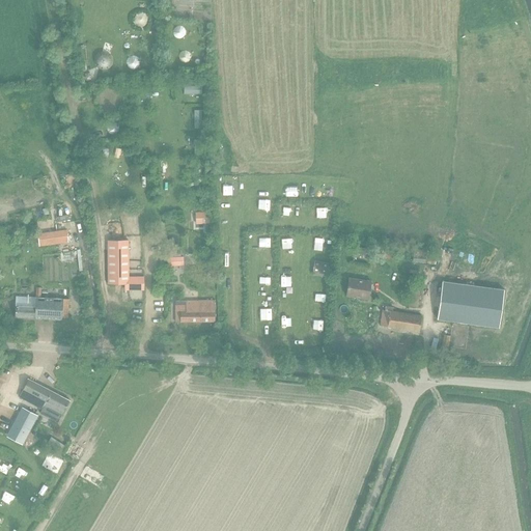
[(94,92),(92,95),(93,99),(95,102),(99,104),(102,104),(106,104),(109,102),(111,99),(113,96),(113,92),(110,90),(107,89),(104,88),(100,88),(96,89),(94,92)]
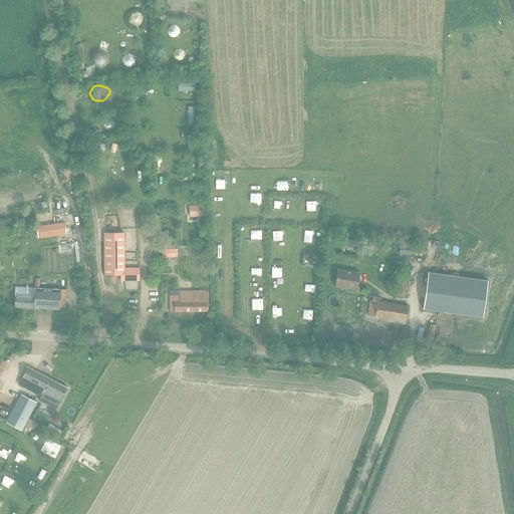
[(203,206),(189,206),(189,217),(203,217),(203,206)]
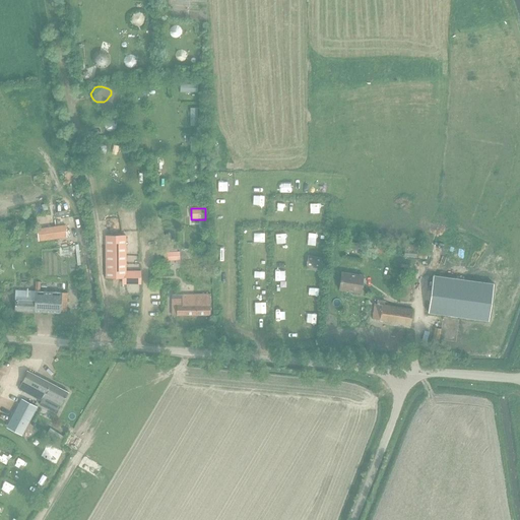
[(37,229),(38,241),(57,238),(66,237),(65,224),(55,225),(37,229)]
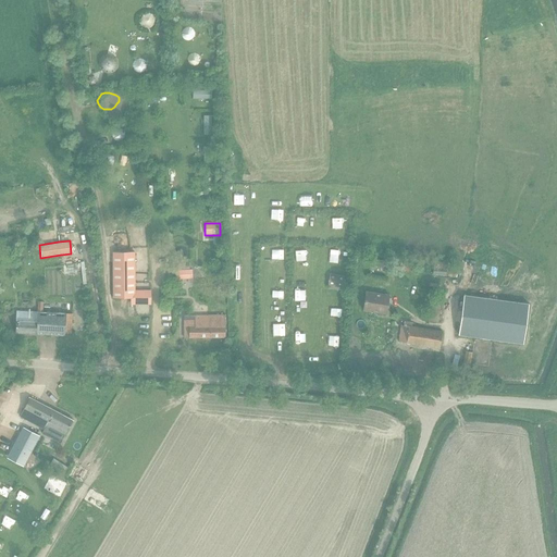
[(135,289),(134,251),(112,252),(113,298),(135,298),(135,305),(151,305),(150,288),(135,289)]
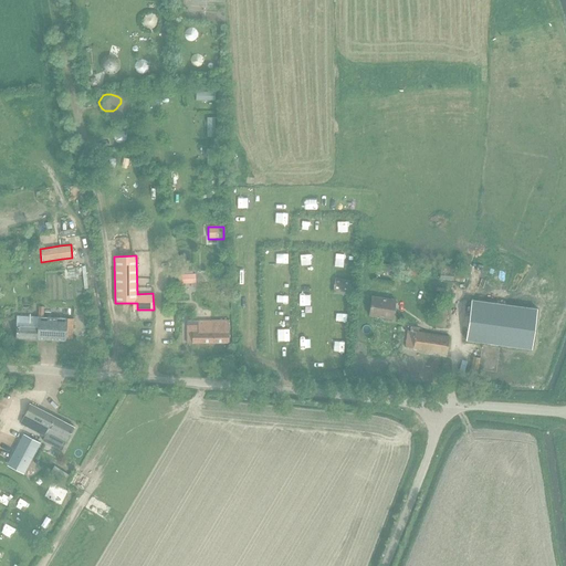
[(179,283),(188,283),(188,274),(178,274),(179,283)]
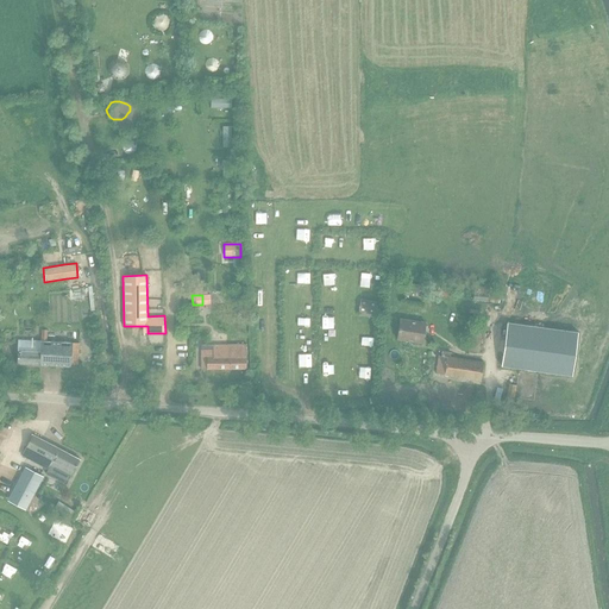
[(375,301),(359,300),(357,313),(374,314),(375,301)]
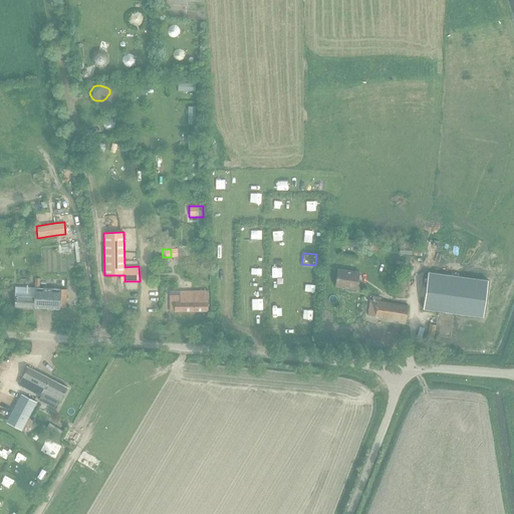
[(356,290),(358,272),(337,269),(334,286),(356,290)]
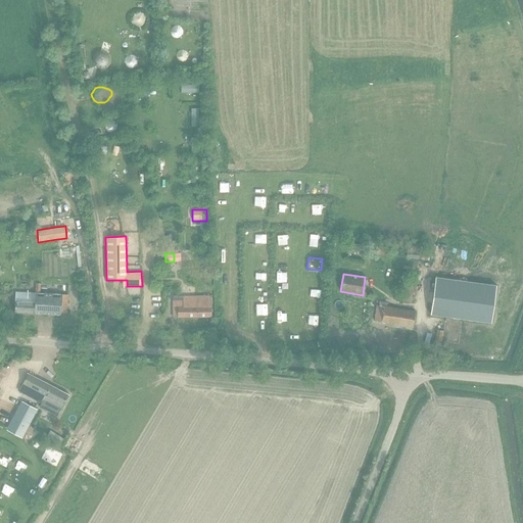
[(435,277),(430,314),(491,322),(496,285),(435,277)]
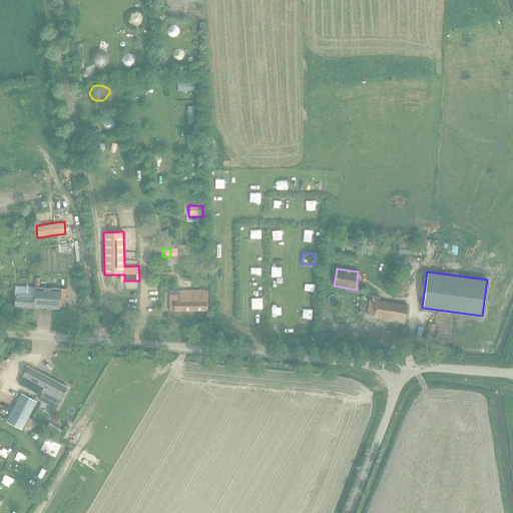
[(396,274),(393,296),(402,298),(404,281),(401,280),(402,275),(396,274)]
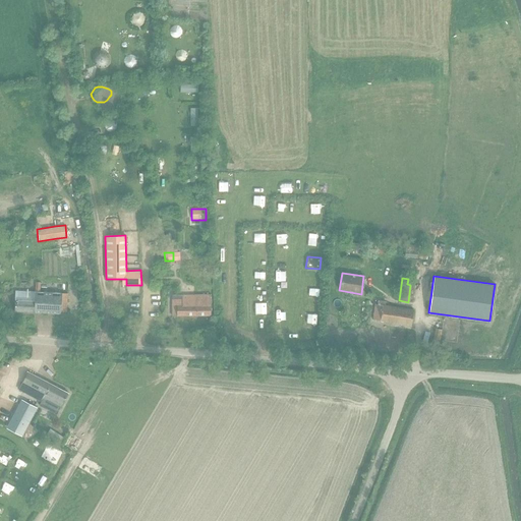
[(59,314),(60,301),(66,302),(66,294),(39,292),(40,282),(36,282),(35,296),(14,295),(13,311),(59,314)]
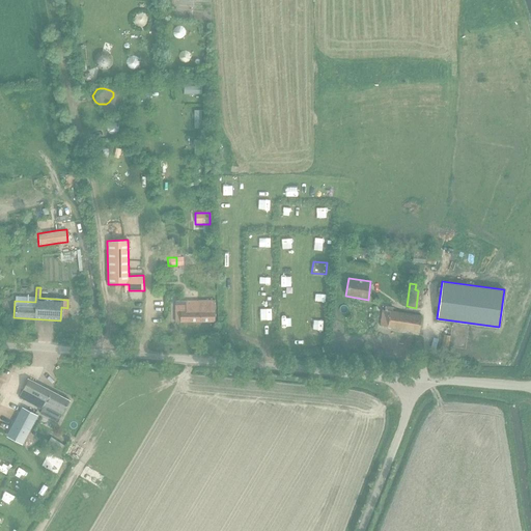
[(214,322),(215,300),(197,299),(197,305),(174,305),(174,322),(214,322)]
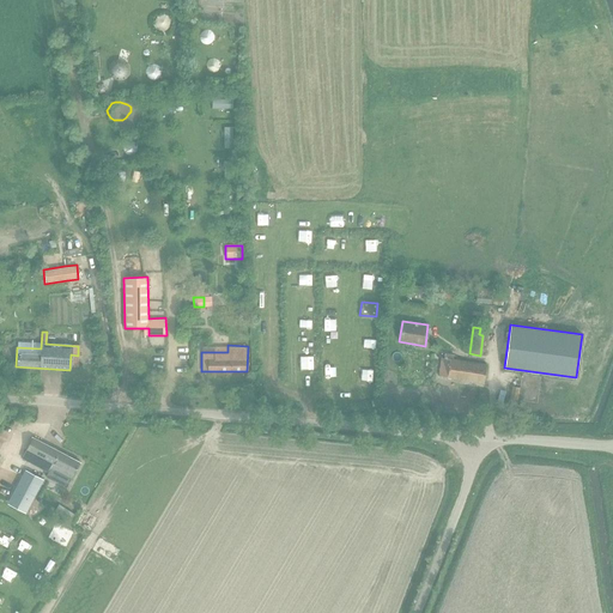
[(484,383),(486,364),(453,359),(454,354),(444,353),(443,358),(441,358),(438,376),(484,383)]
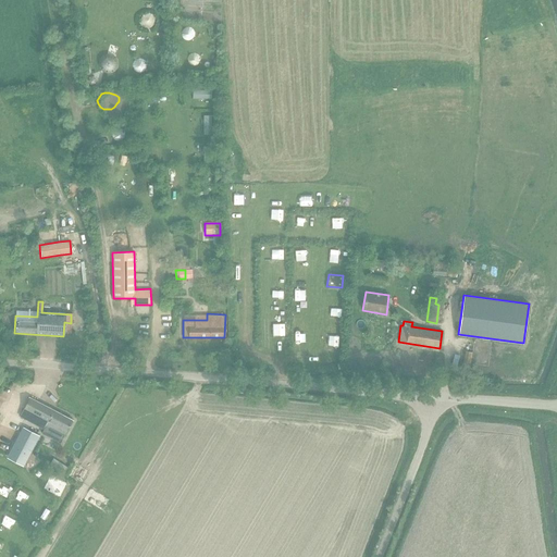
[(28,398),(20,417),(44,430),(42,431),(53,436),(56,432),(63,436),(72,421),(28,398)]
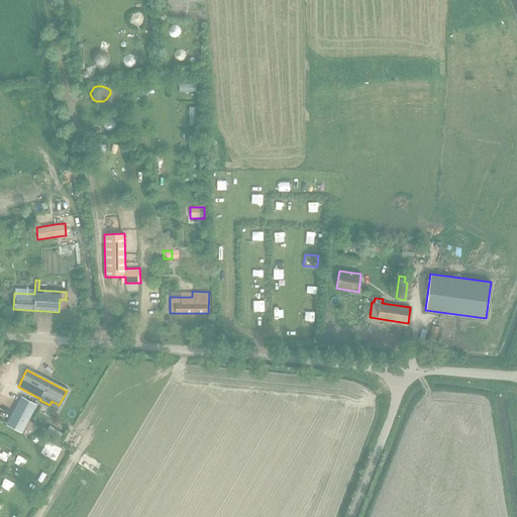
[(23,395),(9,423),(22,431),(37,402),(23,395)]
